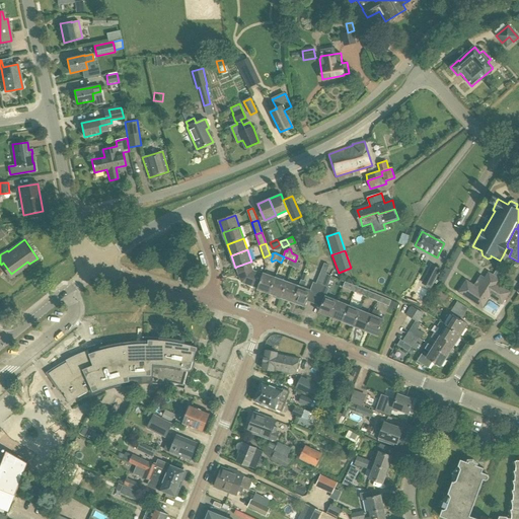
[(272,253),(270,254),(264,257),(266,264),(272,262),(271,260),(273,255),(272,253)]
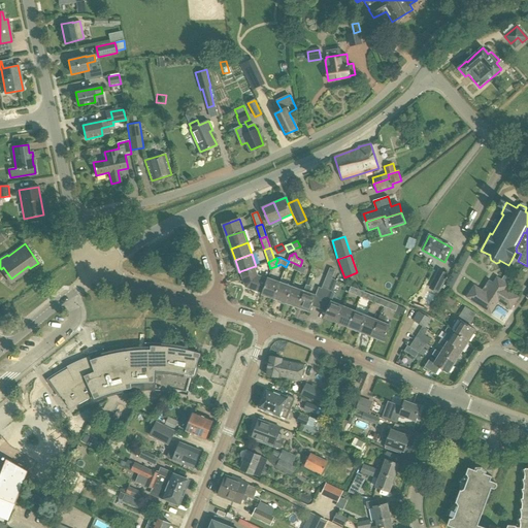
[(300,266),(294,263),(292,269),(298,271),(300,266)]
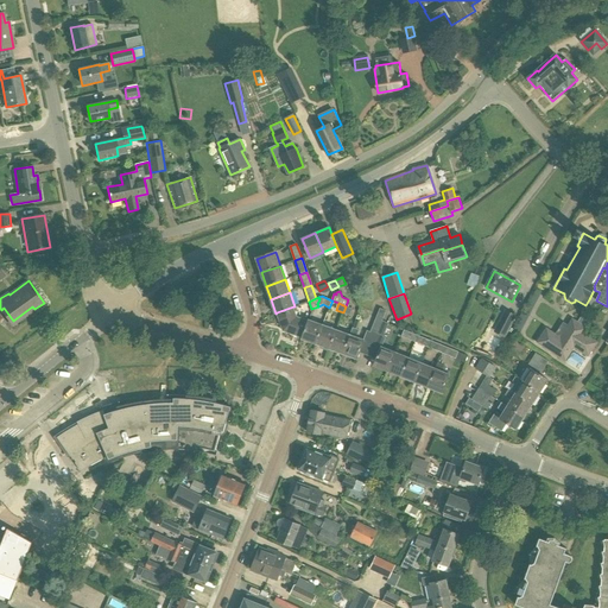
[(287,333),(302,339),(309,322),(298,317),(293,306),(277,312),(283,328),(285,327),(287,333)]
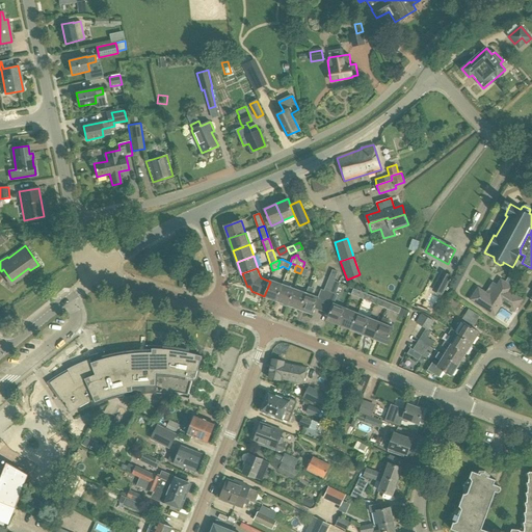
[(328,278),(336,281),(340,283),(344,274),(333,269),(328,278)]
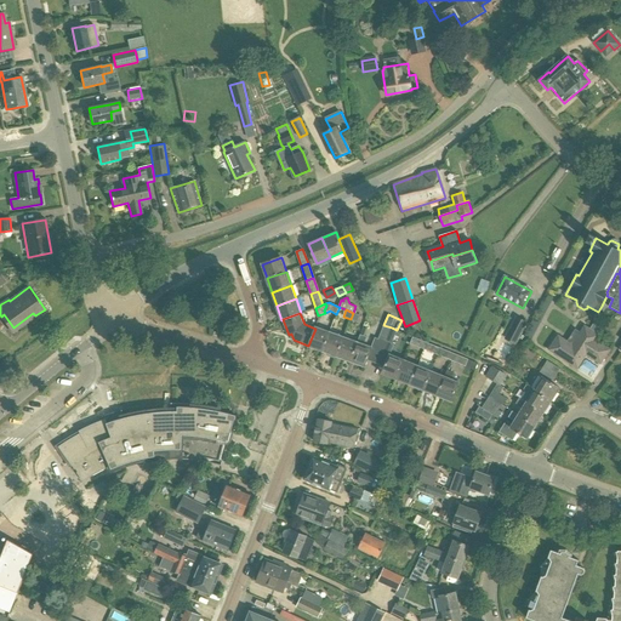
[(516,318),(508,332),(511,334),(508,341),(516,345),(527,323),(516,318)]
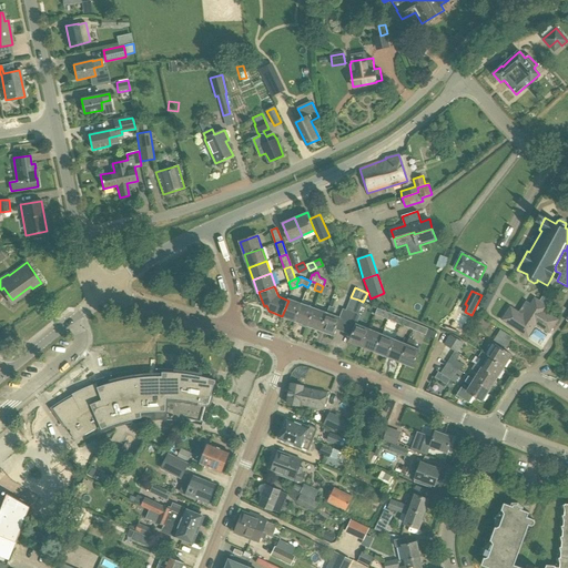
[(555,306),(560,297),(555,295),(550,303),(555,306)]
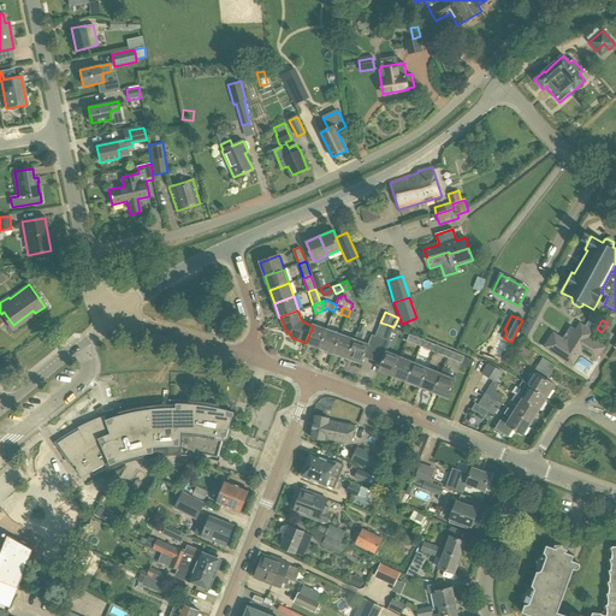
[(375,337),(383,339),(389,325),(380,323),(375,337)]
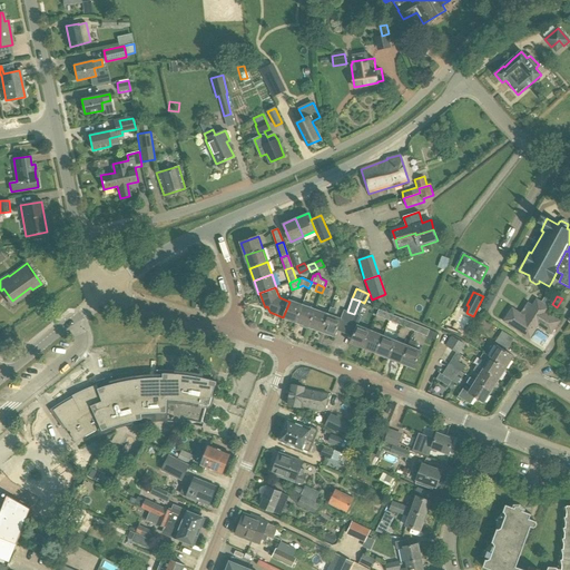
[(530,338),(539,325),(551,334),(560,321),(547,312),(550,308),(537,300),(533,305),(529,302),(521,314),(512,307),(503,321),(530,338)]
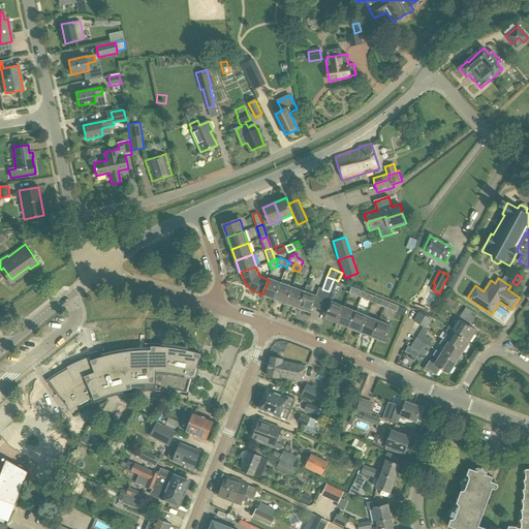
[(262,296),(275,300),(281,283),(269,279),(269,280),(262,294),(262,296)]
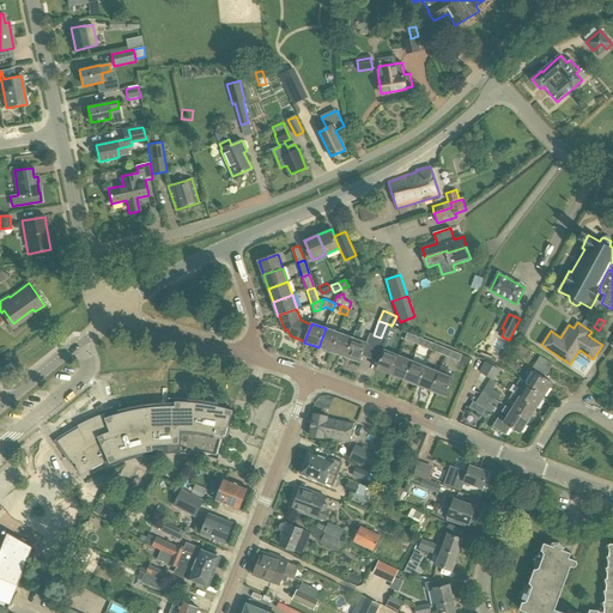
[(387,323),(381,338),(387,340),(392,326),(387,323)]
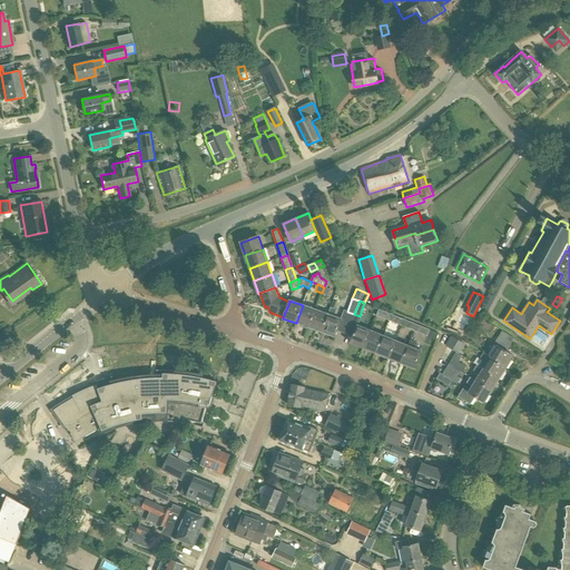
[(303,305),(296,323),(310,327),(316,310),(303,305)]
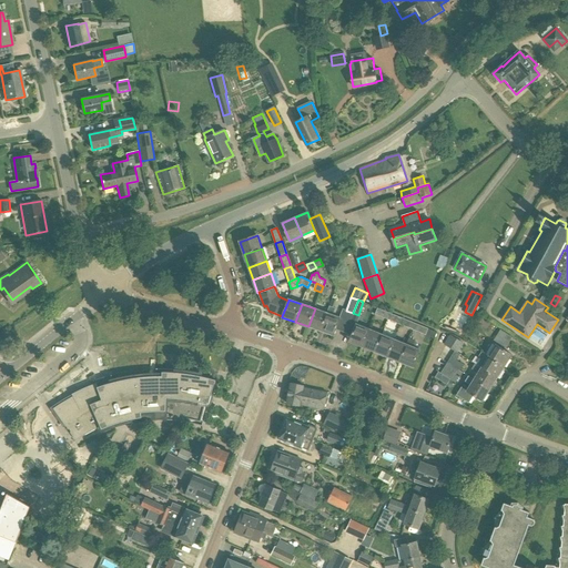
[(330,306),(327,313),(321,331),(334,336),(341,317),(334,315),(336,310),(330,306)]
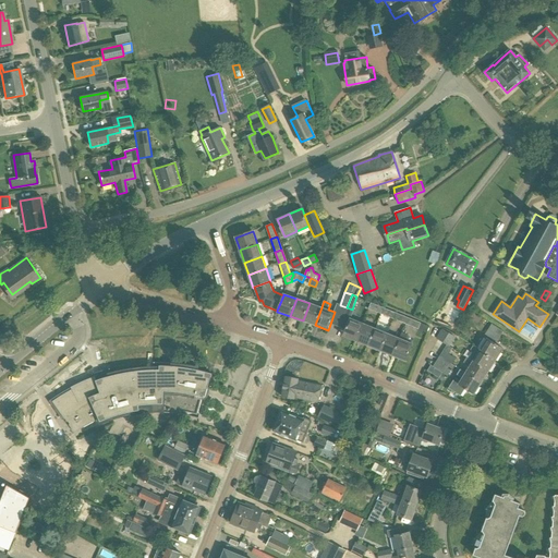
[(303,320),(315,325),(322,307),(310,303),(303,320)]
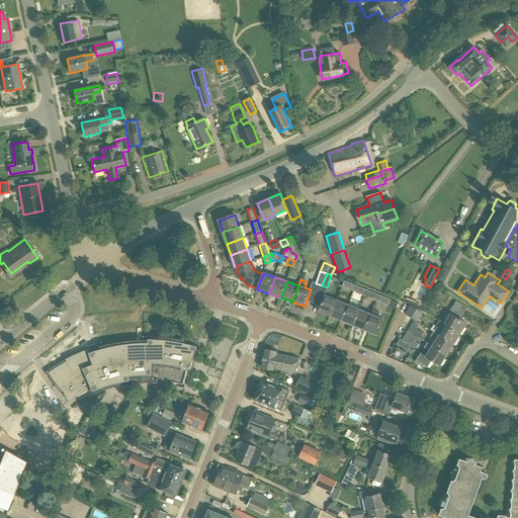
[(342,286),(354,291),(356,285),(344,281),(342,286)]
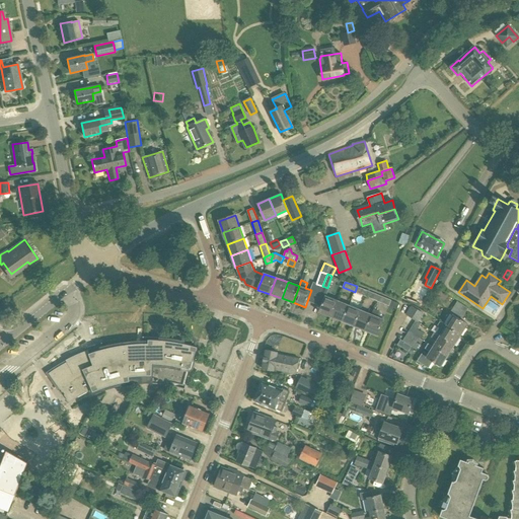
[(368,291),(357,286),(355,292),(366,297),(368,291)]
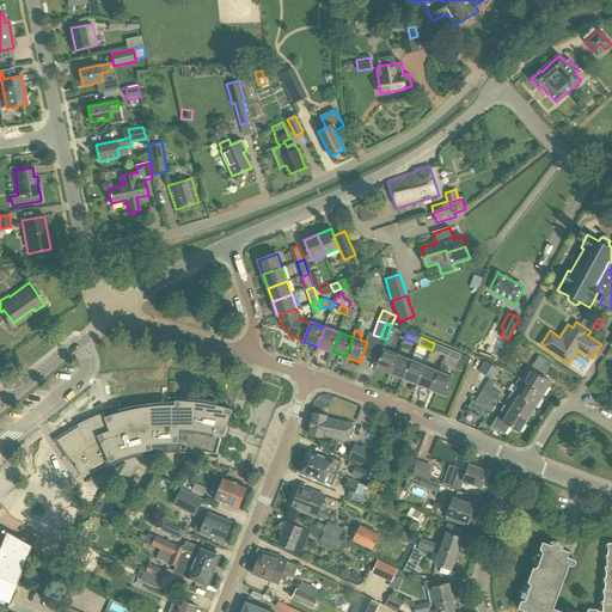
[(489,350),(497,355),(503,343),(495,338),(489,350)]
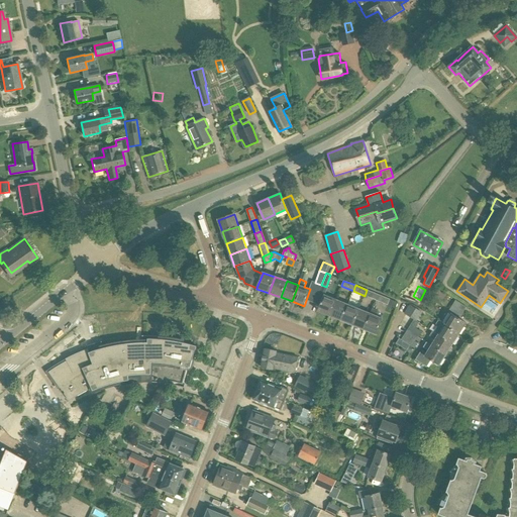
[(365,296),(376,300),(379,294),(367,290),(365,296)]
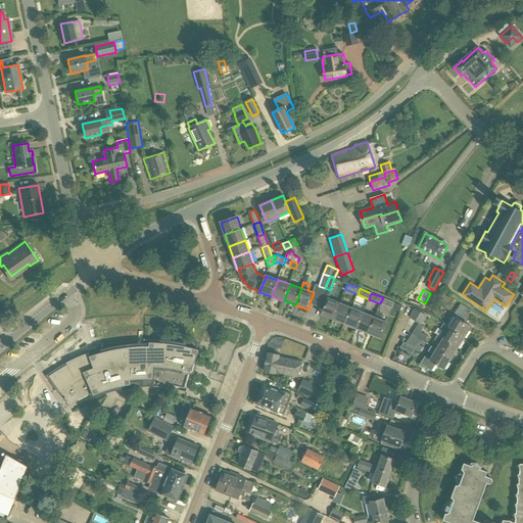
[(383,297),(380,303),(392,308),(394,302),(383,297)]
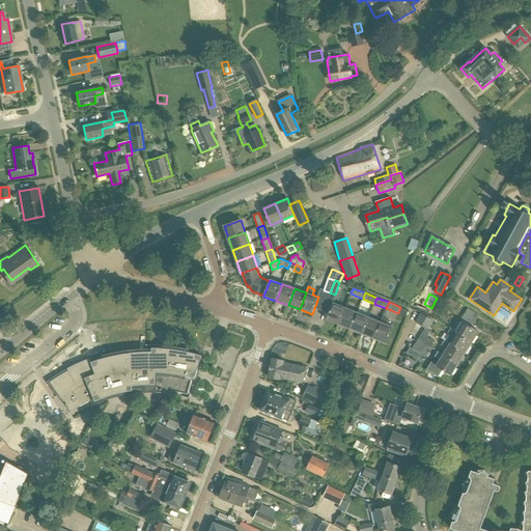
[(327,319),(338,324),(345,307),(334,303),(327,319)]
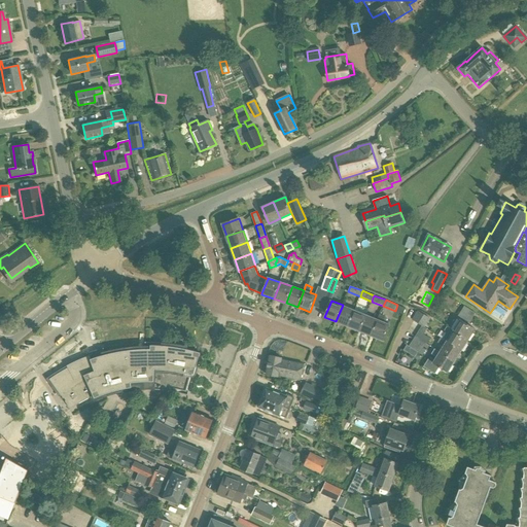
[(502,306),(498,304),(491,314),(495,316),(502,306)]
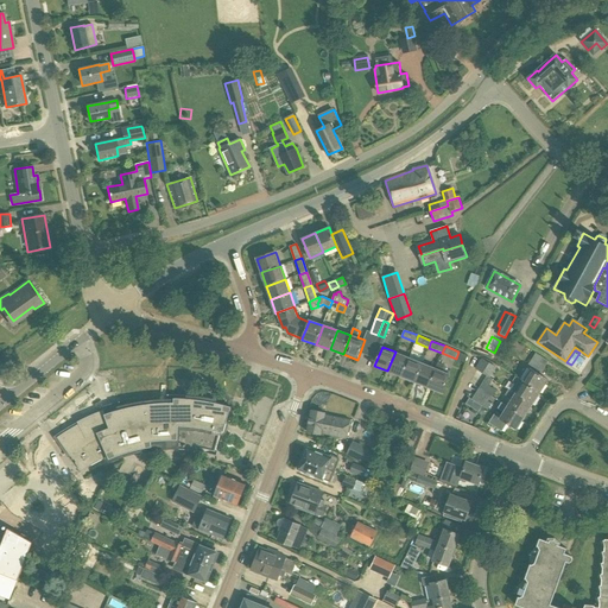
[(409,358),(396,352),(387,371),(401,377),(409,358)]
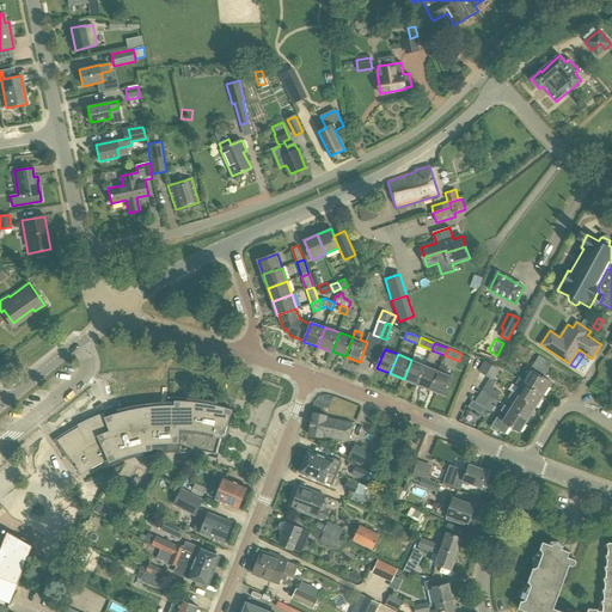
[(459,361),(469,365),(471,357),(461,354),(459,361)]
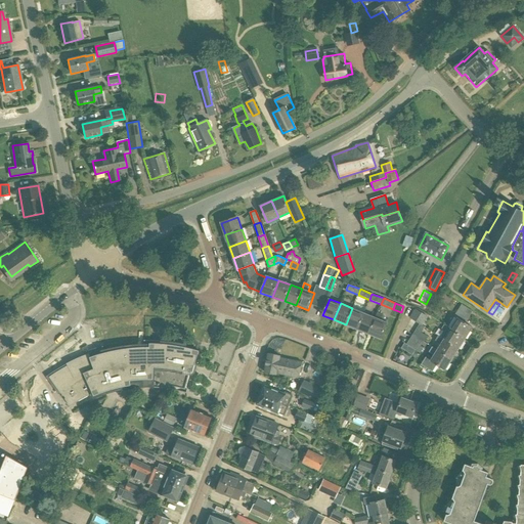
[(455,314),(467,321),(473,311),(462,304),(455,314)]
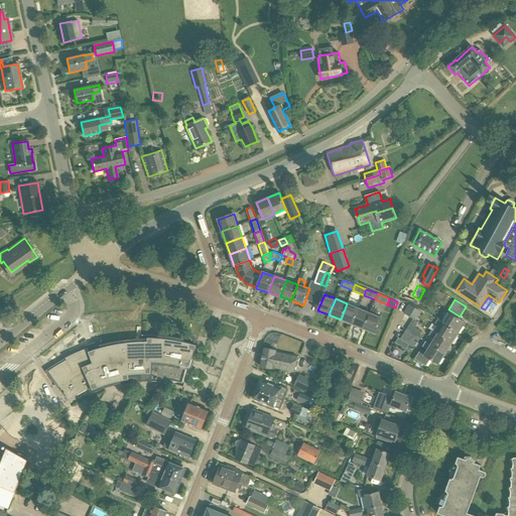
[(496,303),(492,300),(486,310),(490,313),(496,303)]
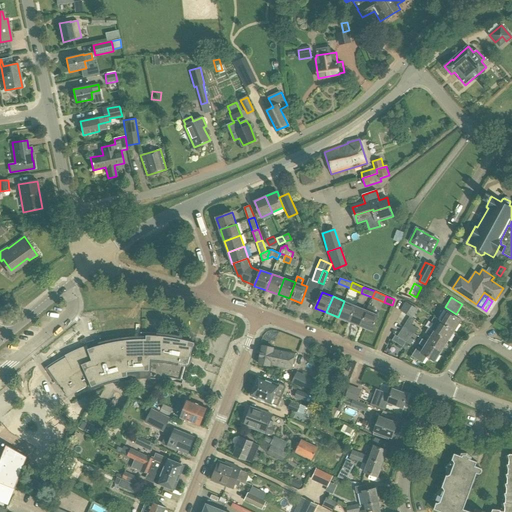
[(338,317),(349,322),(355,306),(344,301),(338,317)]
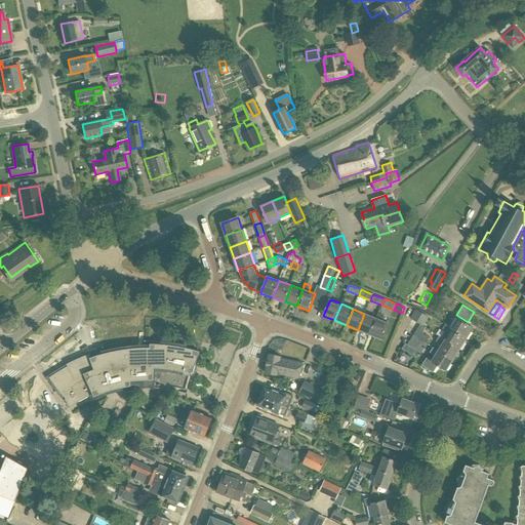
[(417,311),(416,310),(410,318),(412,319),(420,325),(420,324),(422,325),(428,317),(417,311)]
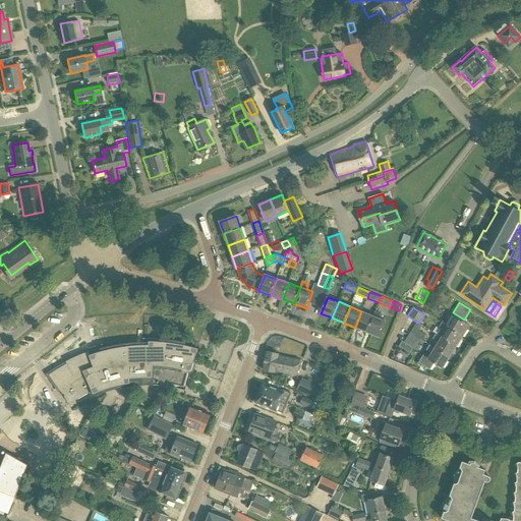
[(373,315),(367,332),(379,337),(385,321),(379,319),(382,312),(375,310),(373,315)]
